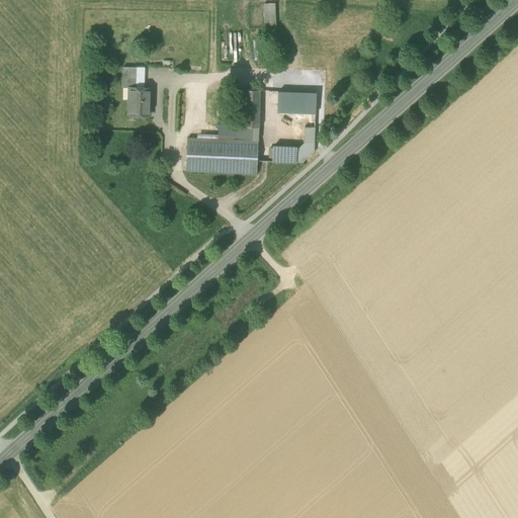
[(264,4),(265,29),(275,28),(275,4),(264,4)]
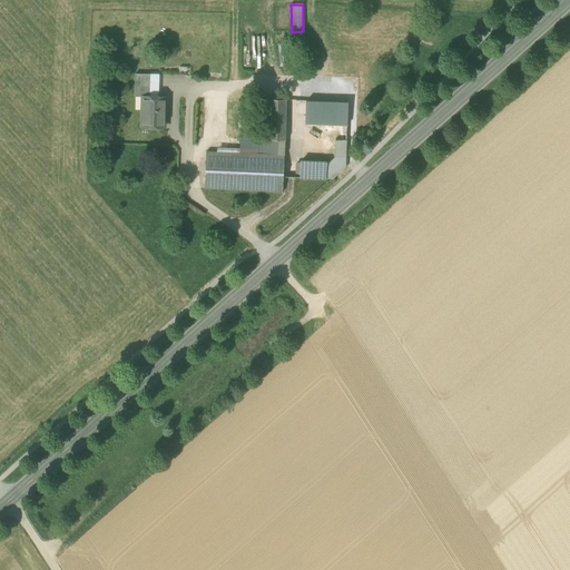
[(135,97),(143,98),(143,97),(150,97),(150,75),(135,75),(135,97)]
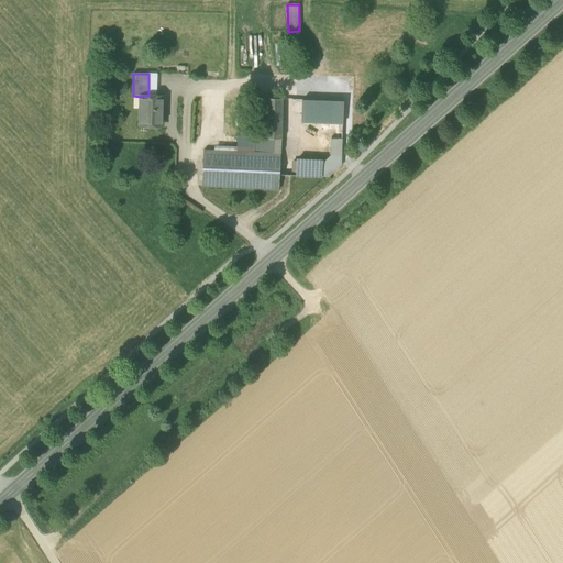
[(140,127),(162,127),(163,96),(155,96),(148,96),(141,96),(141,97),(143,97),(143,109),(141,109),(140,127)]
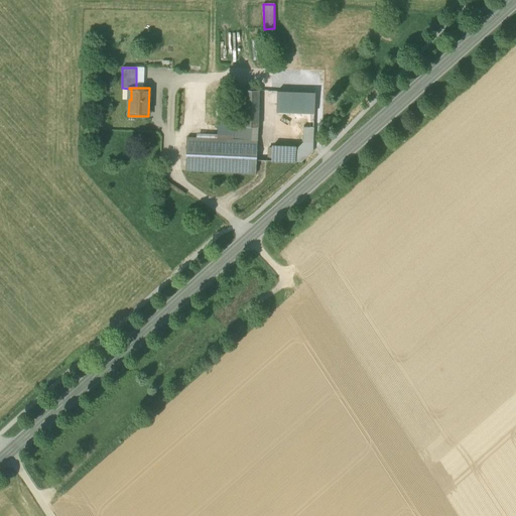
[(233,127),(243,127),(244,91),(234,90),(233,127)]
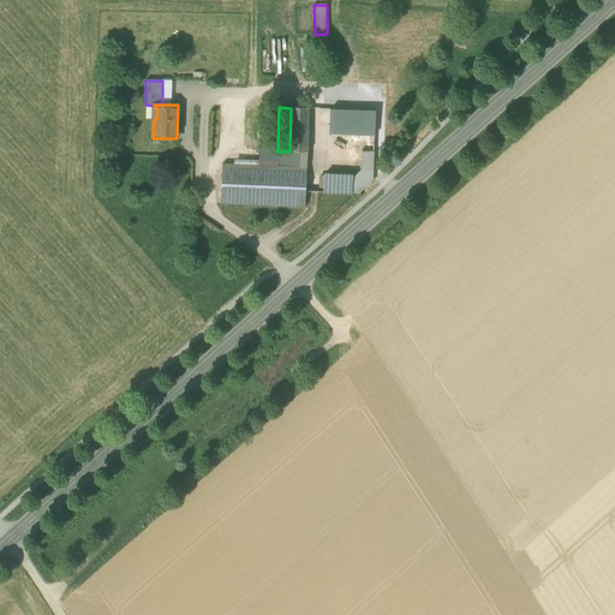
[(309,108),(291,108),(290,151),(308,153),(309,108)]
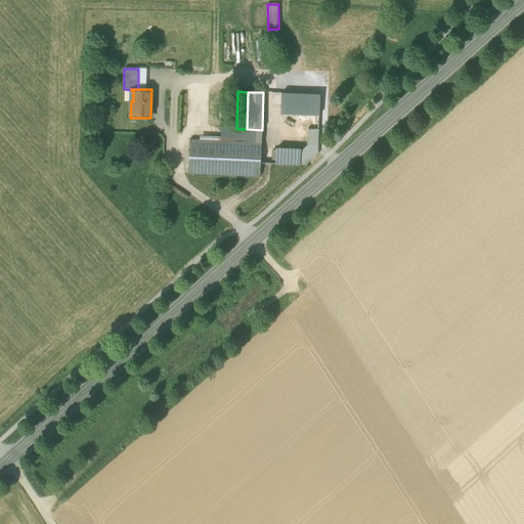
[(236,142),(261,143),(262,130),(247,129),(236,129),(236,142)]
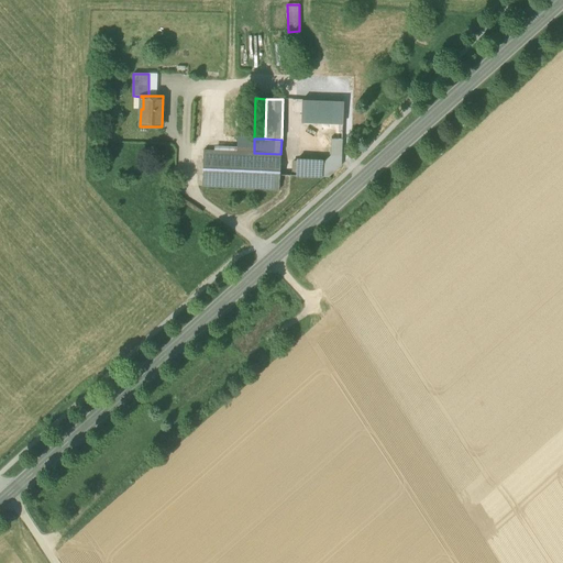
[(341,156),(342,140),(331,139),(330,155),(341,156)]
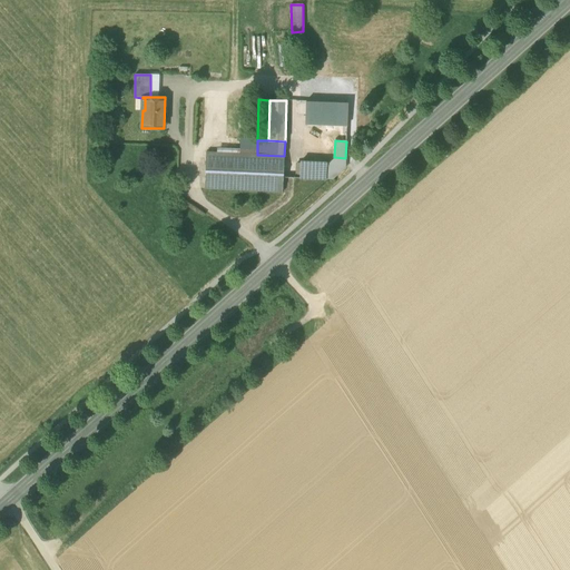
[(204,189),(282,193),(284,156),(257,155),(206,153),(204,189)]
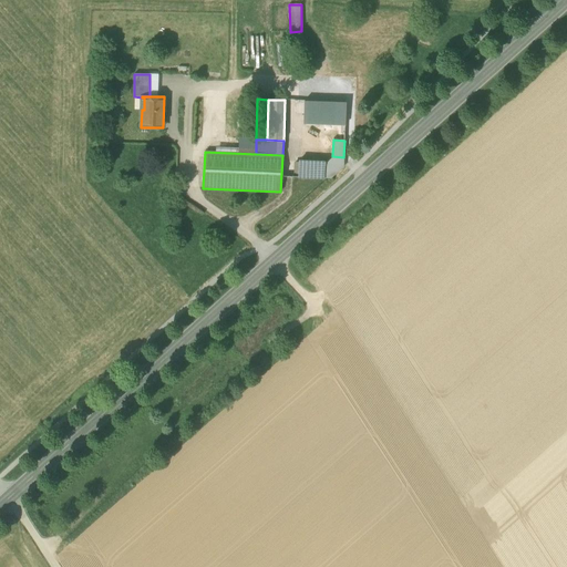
[(332,156),(326,164),(325,164),(325,178),(330,178),(343,166),(343,157),(332,156)]
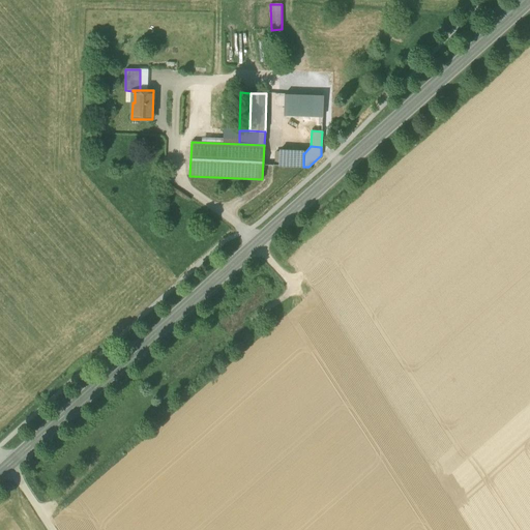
[(278,166),(303,167),(303,153),(304,153),(303,152),(280,151),(278,166)]
